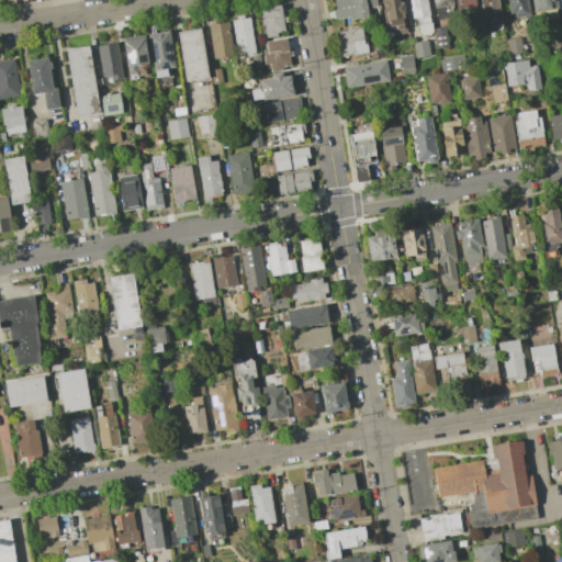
[(335,9),(333,0),(375,0),(377,7),(366,8),(367,17),(349,19),(349,17),(334,19),(333,9),(335,9)]
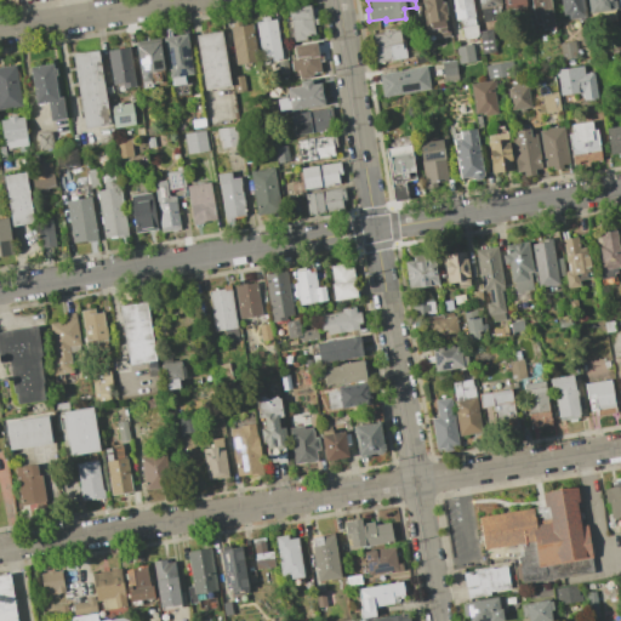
[(439,0),(440,3),(444,3),(445,15),(443,15),(443,17),(445,17),(445,20),(443,20),(444,28),(446,27),(448,36),(438,38),(437,29),(429,30),(428,23),(426,23),(422,0),(439,0)]
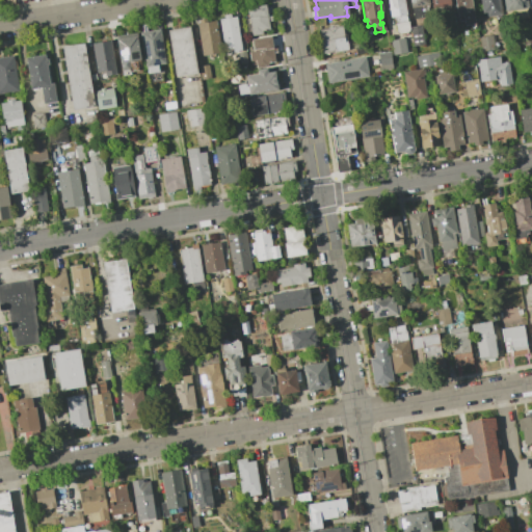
[(386,0),(402,0),(405,14),(404,14),(405,21),(407,21),(409,32),(396,34),(394,23),(395,23),(394,16),(388,17),(386,0)]
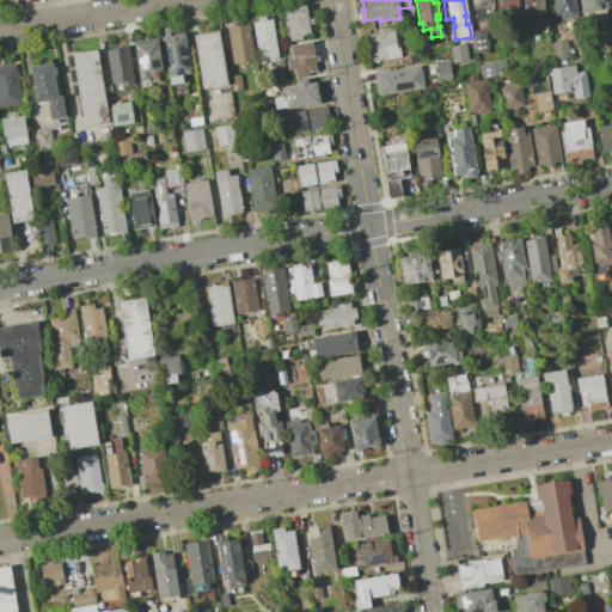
[(490,0),(494,18),(475,20),(473,8),(471,8),(470,0),(490,0)]
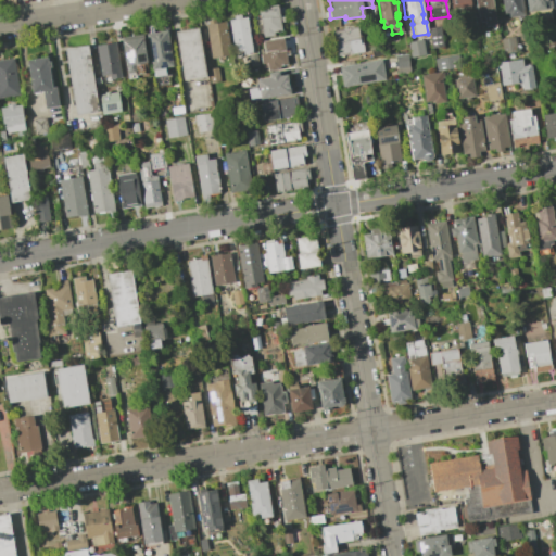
[(469,0),(449,0),(451,9),(470,5),(469,0)]
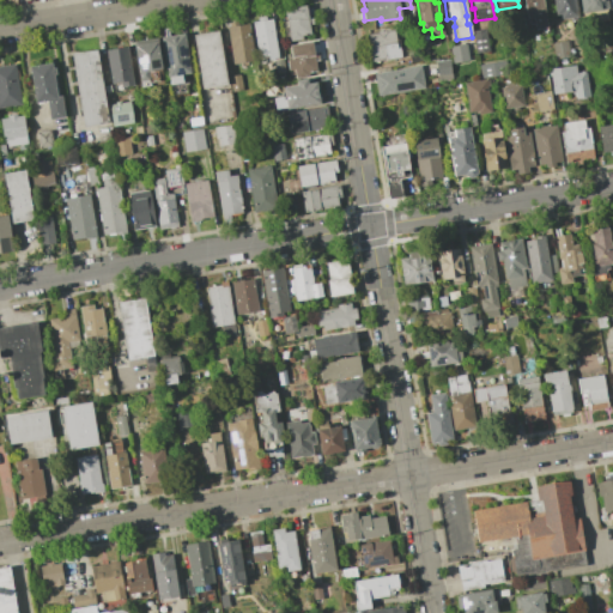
[(541,0),(546,26),(534,29),(533,17),(526,18),(522,0),(541,0)]
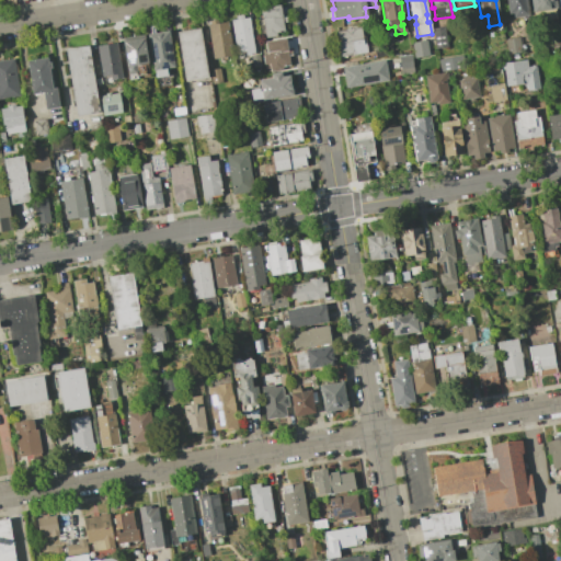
[(525,0),(527,14),(513,16),(512,12),(507,13),(505,0),(525,0)]
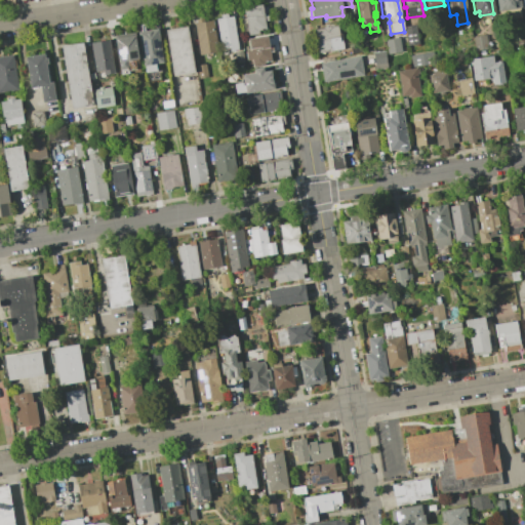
[(495,0),(518,0),(520,7),(497,10),(495,0)]
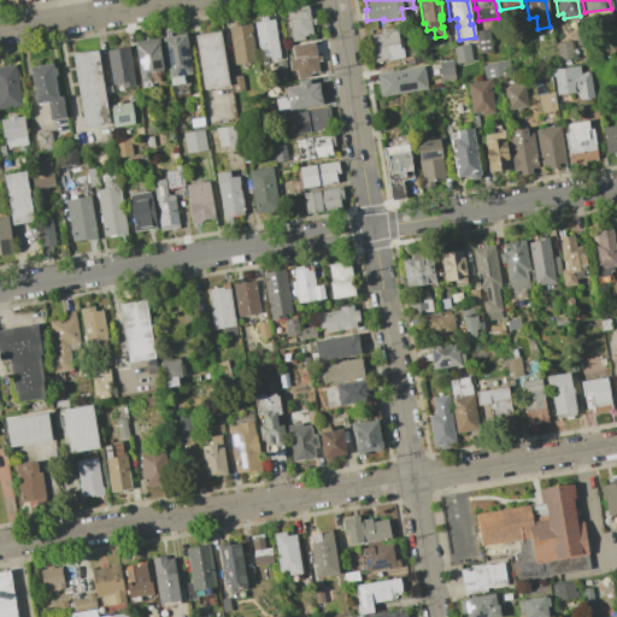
[(307,5),(310,17),(313,17),(315,23),(310,24),(311,34),(303,35),(304,39),(292,41),(286,9),(307,5)]
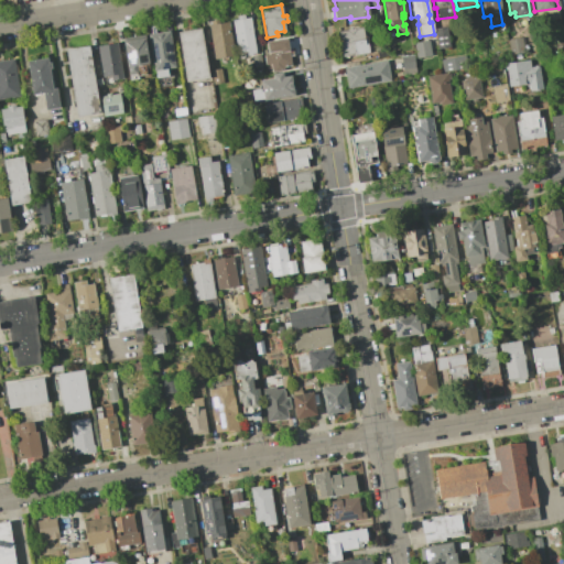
[(237,19),(237,15),(242,14),(243,18),(249,17),(255,52),(250,53),(250,54),(247,55),(246,45),(236,47),(231,20),(237,19)]
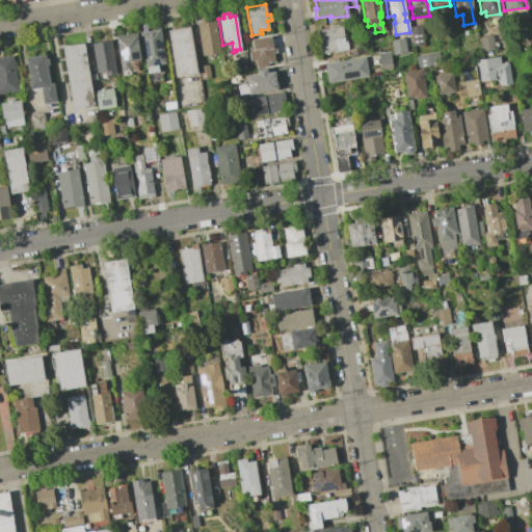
[(214,20),(220,52),(202,55),(195,23),(214,20)]
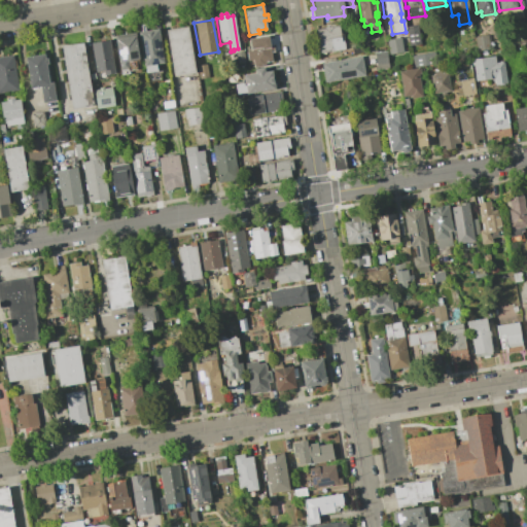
[(417,24),(419,42),(409,44),(406,26),(417,24)]
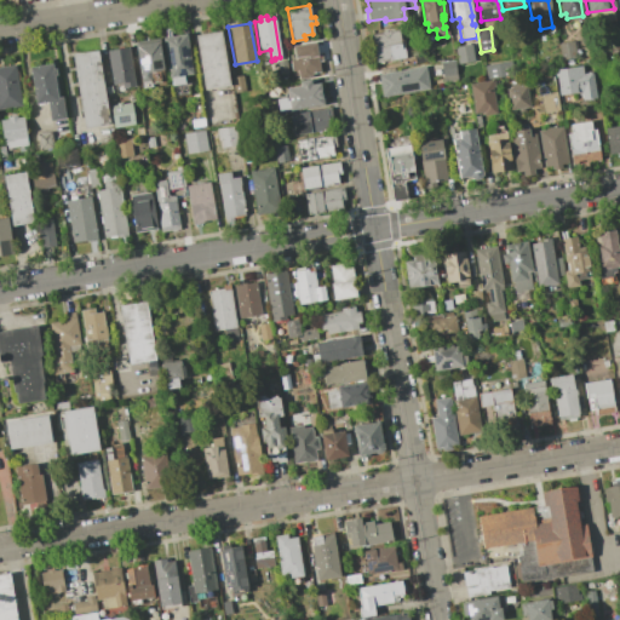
[(397,29),(400,42),(372,47),(369,33),(397,29)]
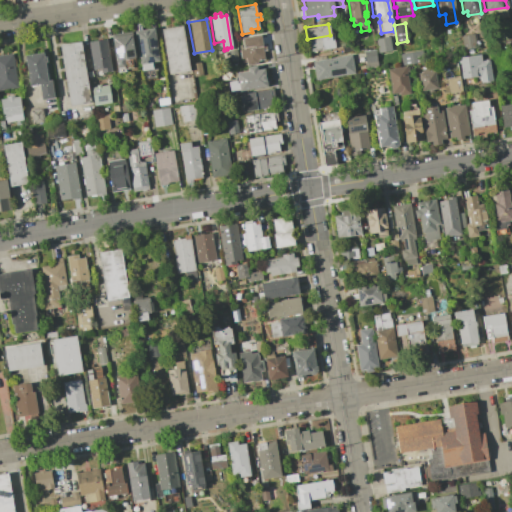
[(181,25),(188,70),(168,74),(161,29),(181,25)]
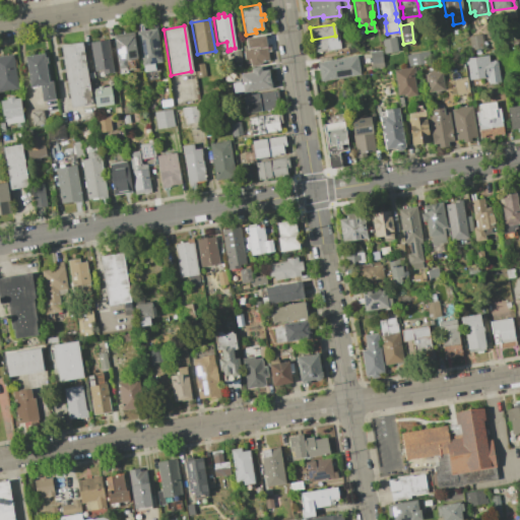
[(135,31),(155,28),(160,61),(151,63),(152,69),(142,71),(135,31)]
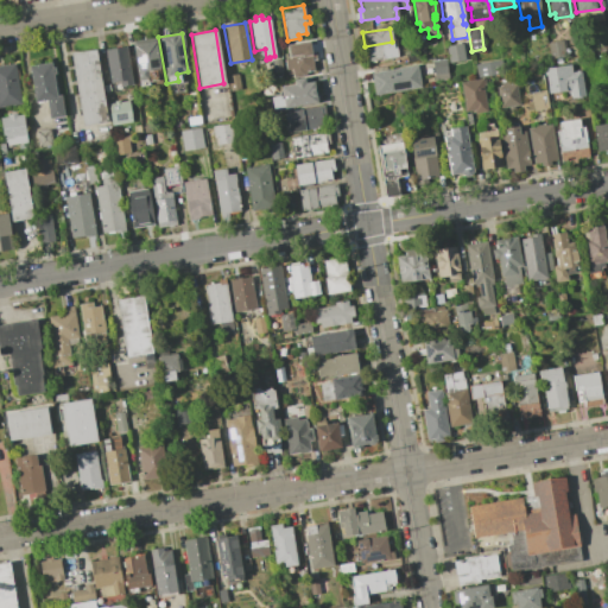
[(154,38),(160,67),(153,68),(154,77),(138,80),(131,42),(154,38)]
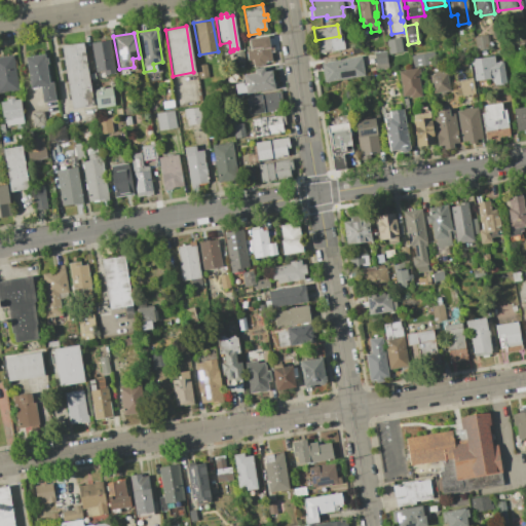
[(250,50),(248,39),(267,35),(269,46),(271,46),(272,51),(269,52),(270,61),(263,62),(263,65),(253,67),(252,59),(247,60),(245,51),(250,50)]
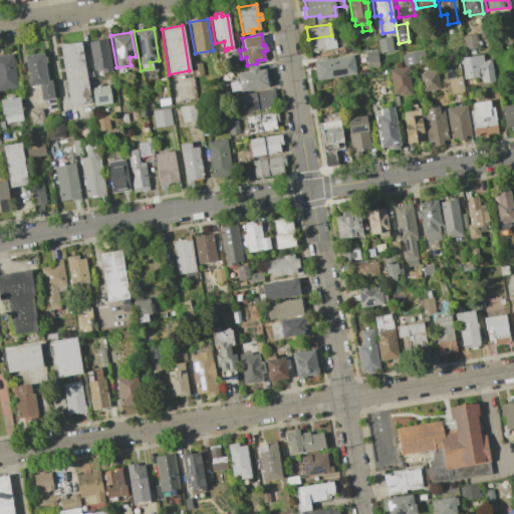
[(475,34),(477,47),(465,49),(463,35),(475,34)]
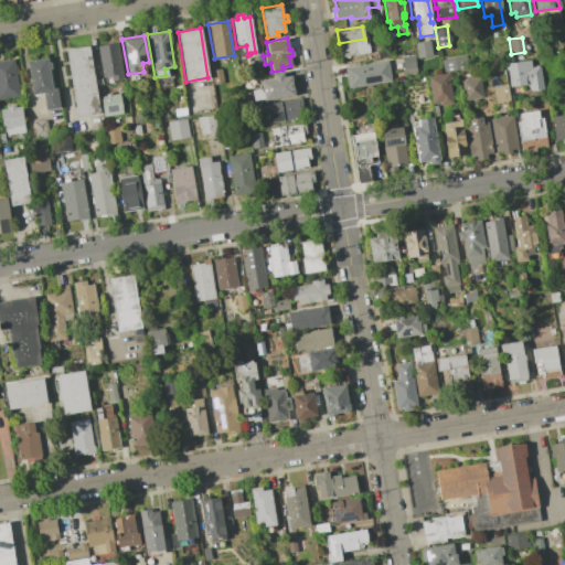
[(364,39),(365,44),(368,44),(369,52),(341,56),(339,43),(364,39)]
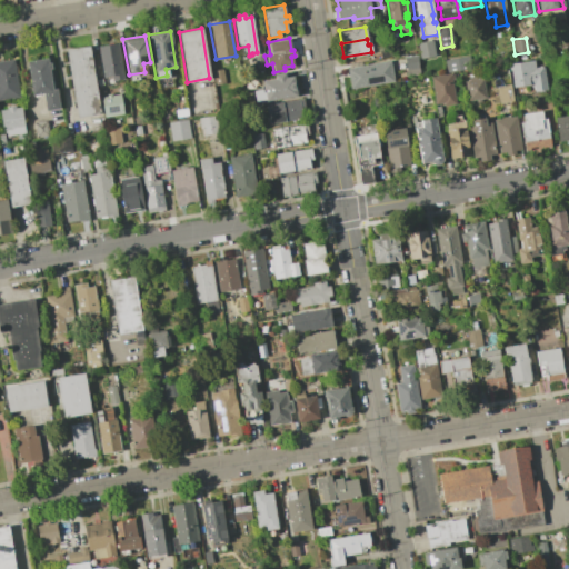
[(432,40),(435,56),(419,58),(417,42),(432,40)]
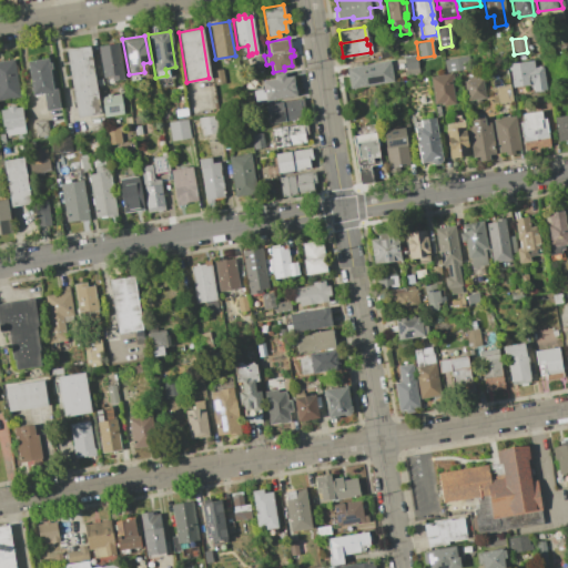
[(117,42),(123,78),(112,80),(111,75),(103,77),(98,46),(117,42)]
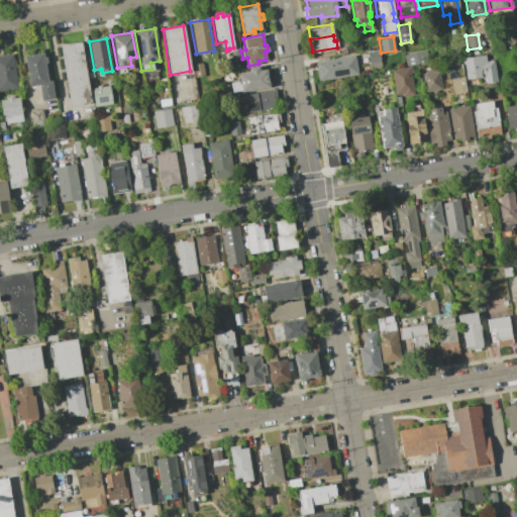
[(81,40),(91,102),(71,105),(60,44),(81,40)]
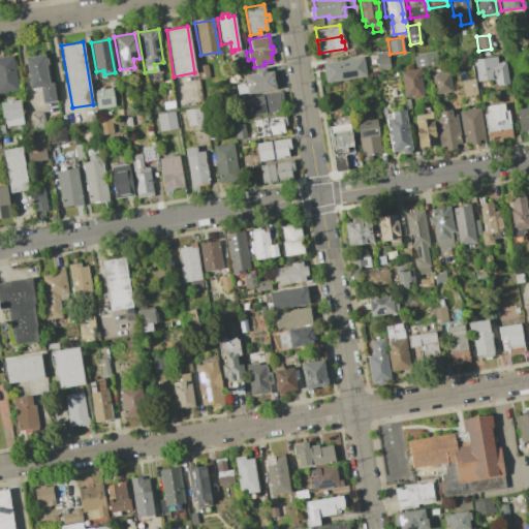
[(386,51),(389,68),(377,70),(375,53),(386,51)]
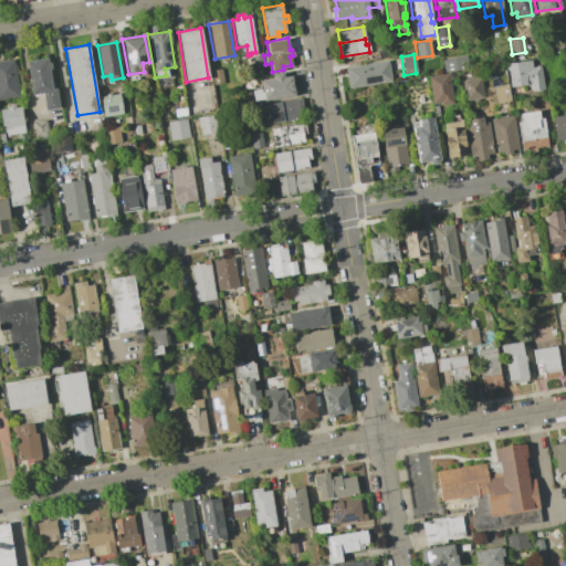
[(465,55),(468,67),(443,71),(442,60),(465,55)]
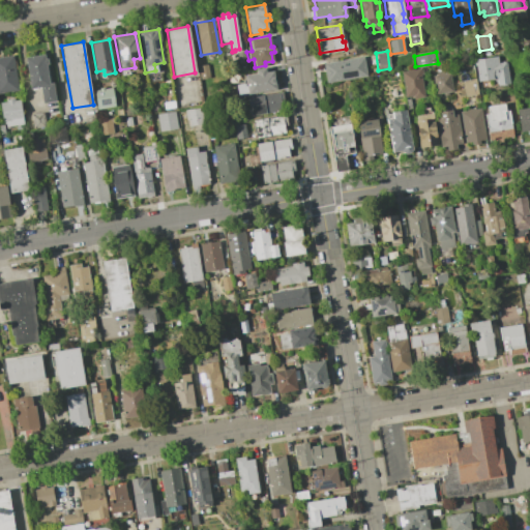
[(43,54),(43,59),(47,58),(48,64),(45,64),(48,83),(52,82),(55,100),(41,102),(39,87),(30,88),(25,57),(43,54)]
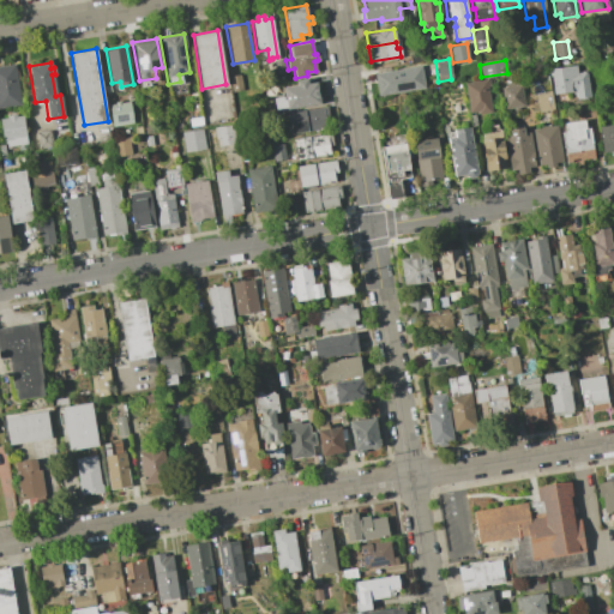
[(0,66),(12,64),(19,103),(0,107),(0,66)]
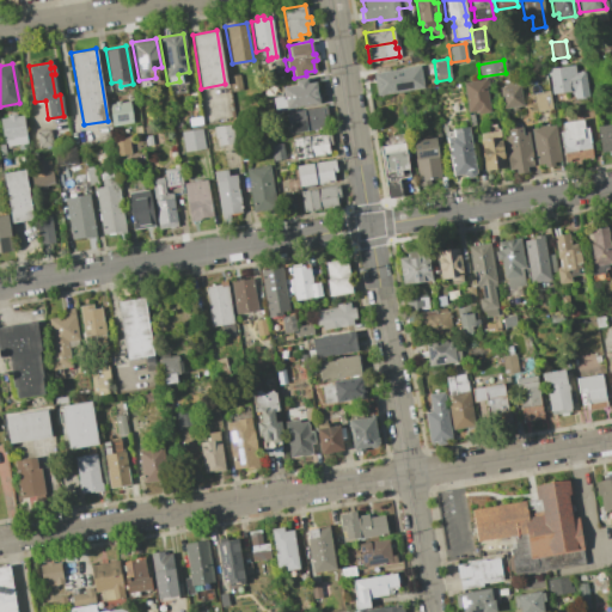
[(418,65),(422,87),(375,95),(372,72),(418,65)]
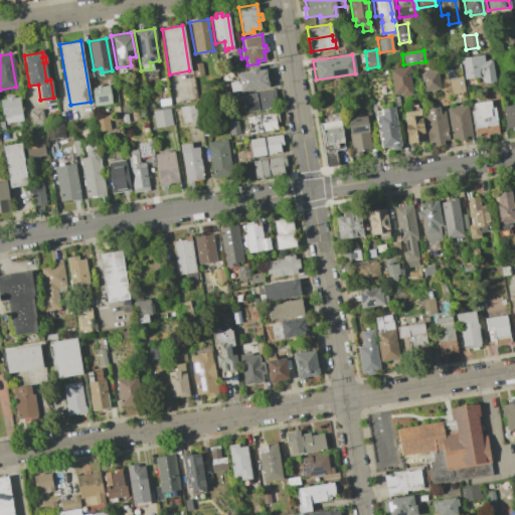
[(482,54),(483,60),(491,59),(494,81),(483,82),(482,76),(478,77),(478,76),(464,78),(461,57),(482,54)]
